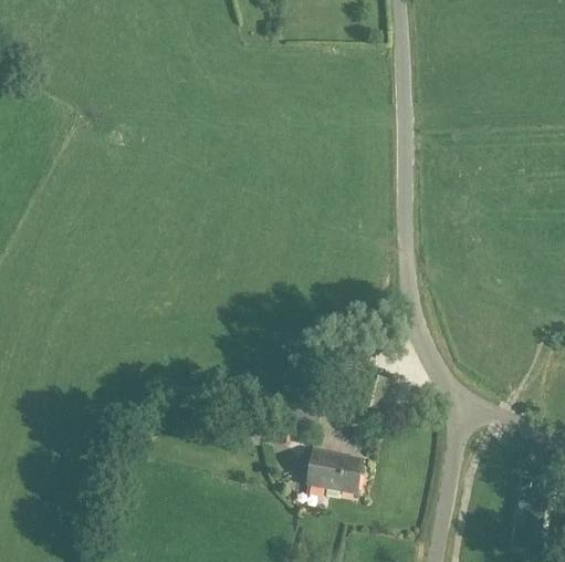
[(320,403),(282,398),(280,417),(317,422),(320,403)]
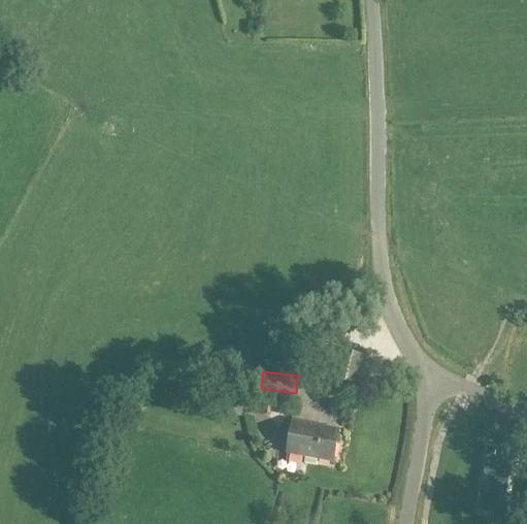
[(245,393),(243,411),(258,413),(260,394),(245,393)]
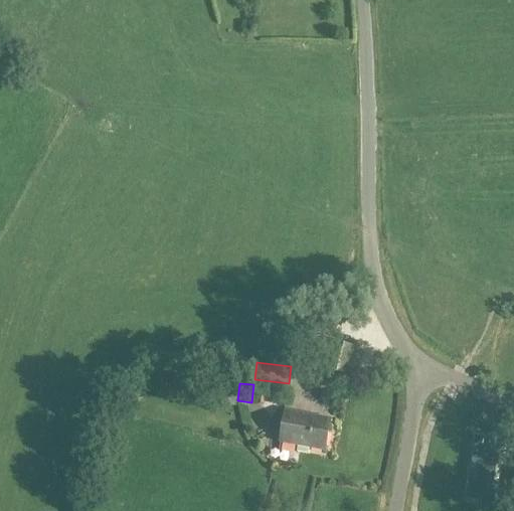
[(287,409),(281,440),(324,449),(330,418),(287,409)]
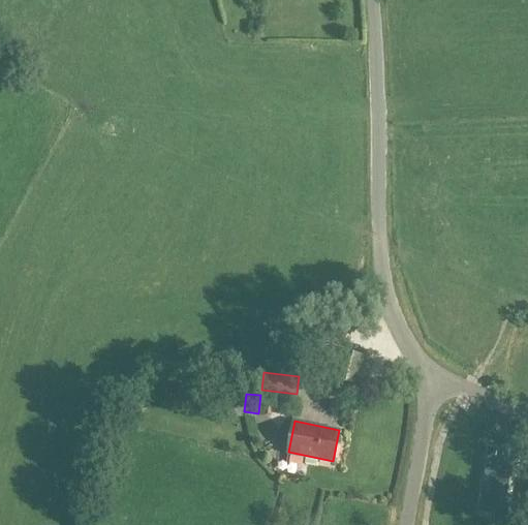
[(487,454),(478,510),(503,514),(511,457),(495,455),(496,446),(487,444),(486,453),(487,454)]
